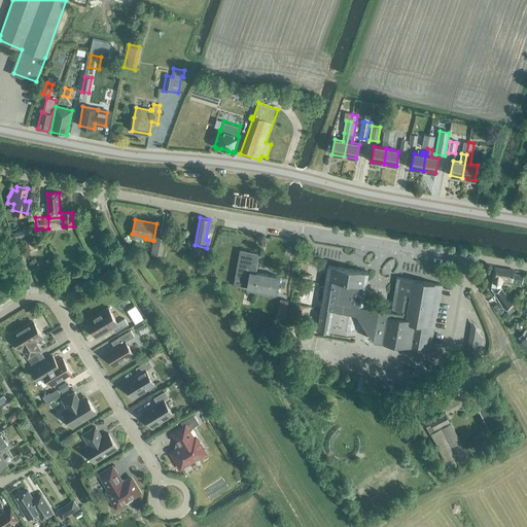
[(23,230),(12,233),(16,248),(23,247),(21,239),(31,236),(28,225),(23,227),(23,230)]
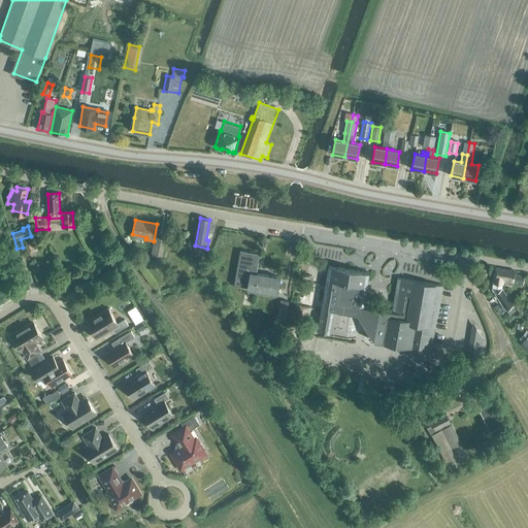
[(162,257),(165,239),(157,237),(156,244),(154,243),(152,255),(162,257)]
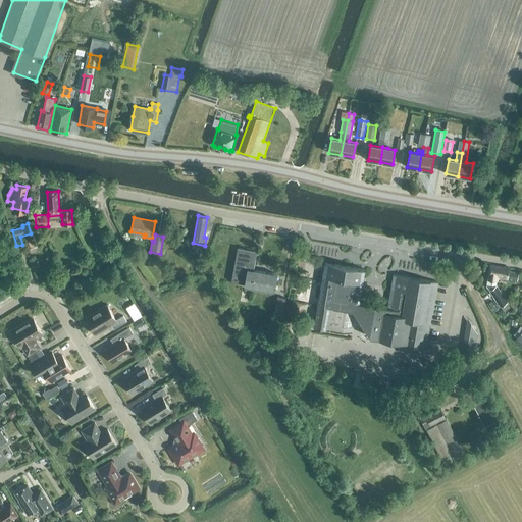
[(38,246),(36,236),(24,238),(27,248),(38,246)]
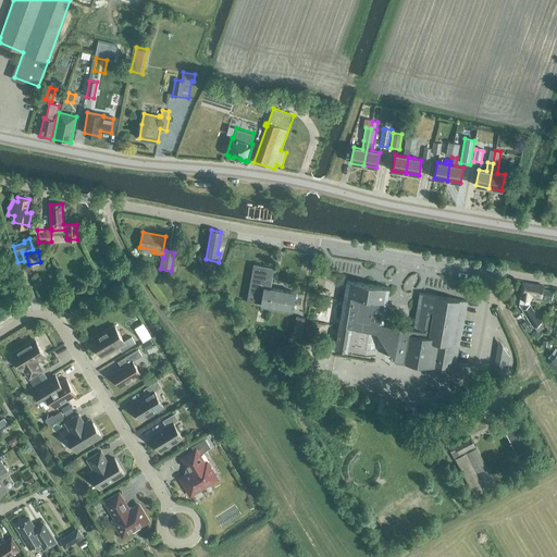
[(292,310),(295,293),(270,288),(274,268),(254,264),(247,300),(261,302),(261,305),(292,310)]
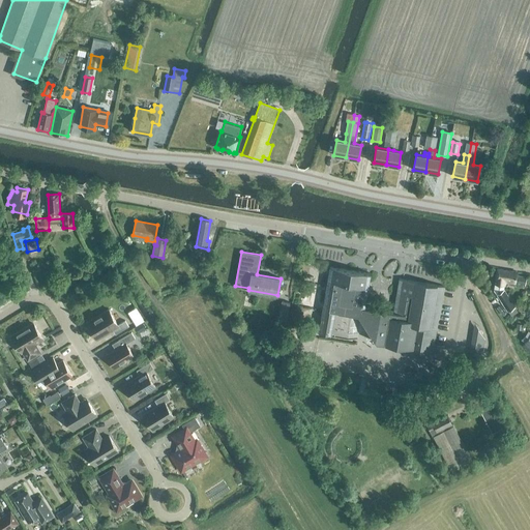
[(329,266),(318,332),(354,339),(358,315),(376,342),(407,347),(406,348),(432,352),(438,318),(439,318),(444,286),(399,277),(392,312),(364,307),(371,273),(329,266)]
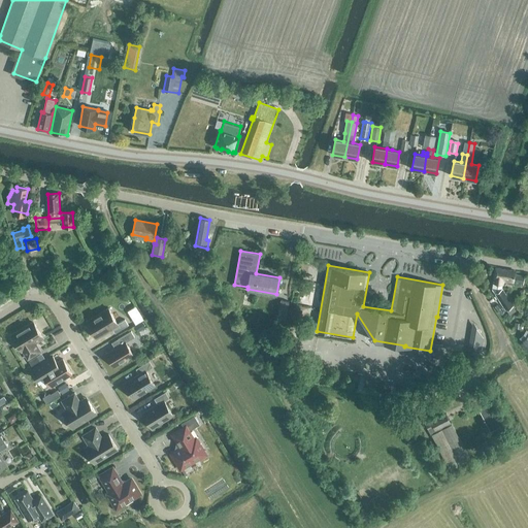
[(515,274),(516,271),(495,268),(493,283),(503,285),(503,282),(513,283),(514,282),(521,284),(522,276),(515,274)]
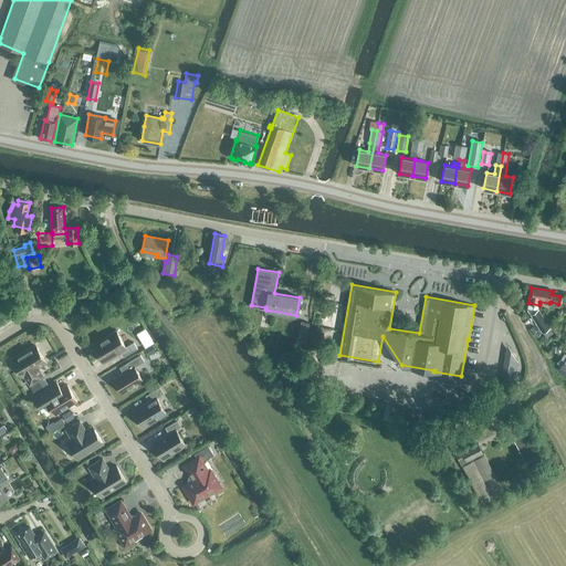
[(542,332),(549,327),(538,310),(531,315),(542,332)]
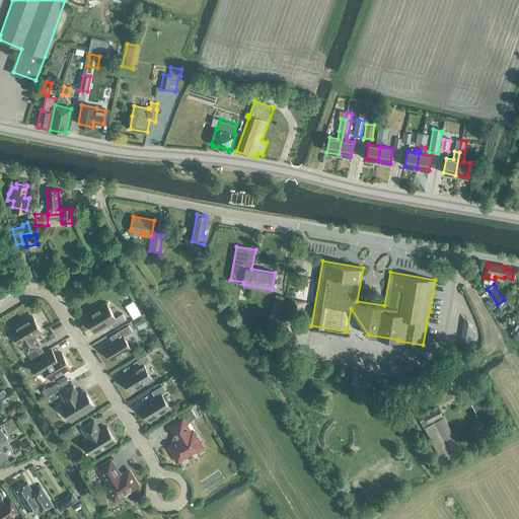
[(282,310),(284,298),(277,297),(275,308),(282,310)]
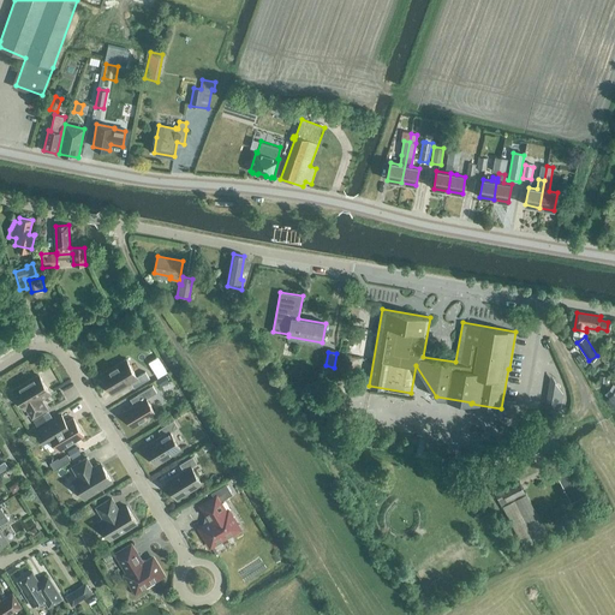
[(137,377),(126,360),(101,376),(112,393),(130,382),(133,388),(149,378),(145,371),(137,377)]
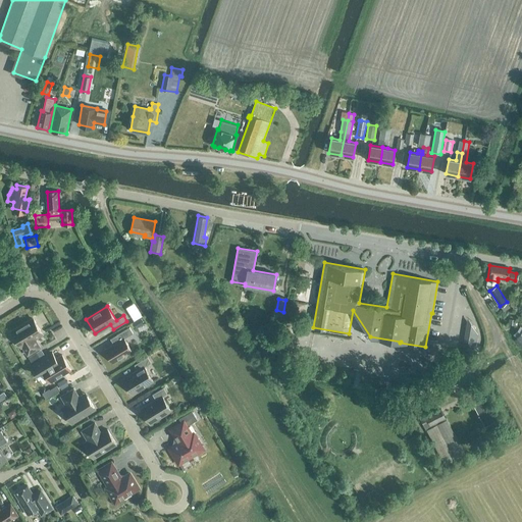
[(139,309),(131,314),(134,320),(143,315),(139,309)]
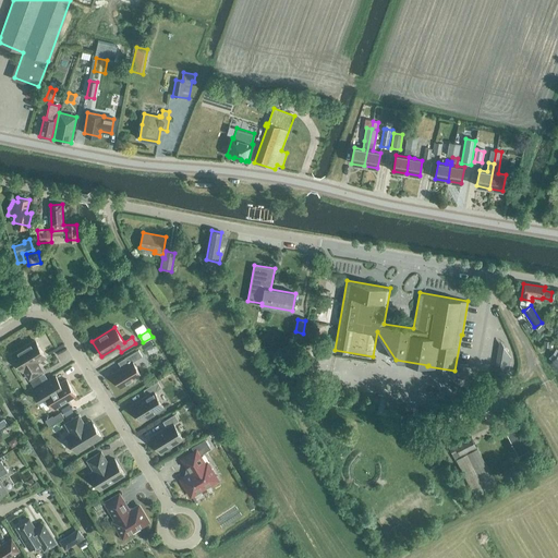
[(149,340),(142,344),(146,350),(154,346),(149,340)]
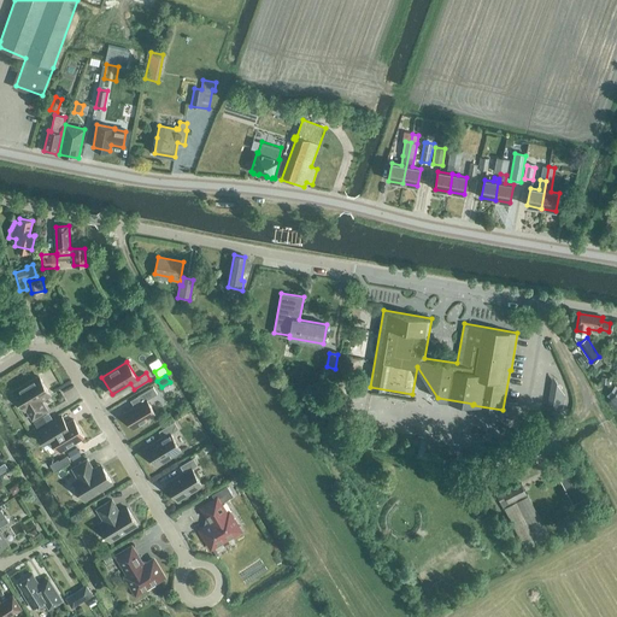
[(41,399),(50,394),(39,377),(13,392),(24,410),(25,409),(33,419),(47,410),(41,399)]
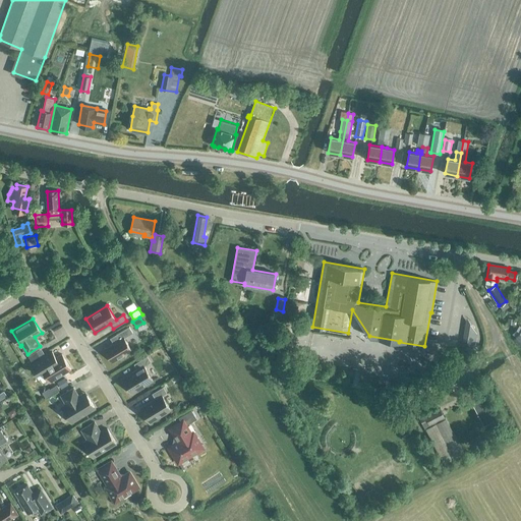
[(119,340),(105,349),(112,361),(119,357),(119,358),(121,359),(125,357),(125,355),(125,354),(131,350),(124,338),(132,333),(129,327),(116,335),(119,340)]
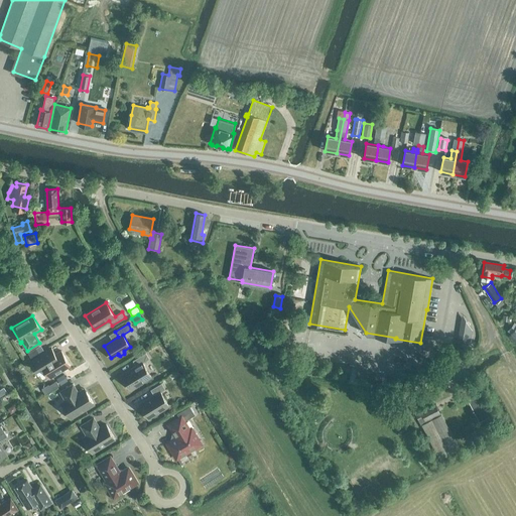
[(456,349),(470,345),(471,343),(458,341),(456,349)]
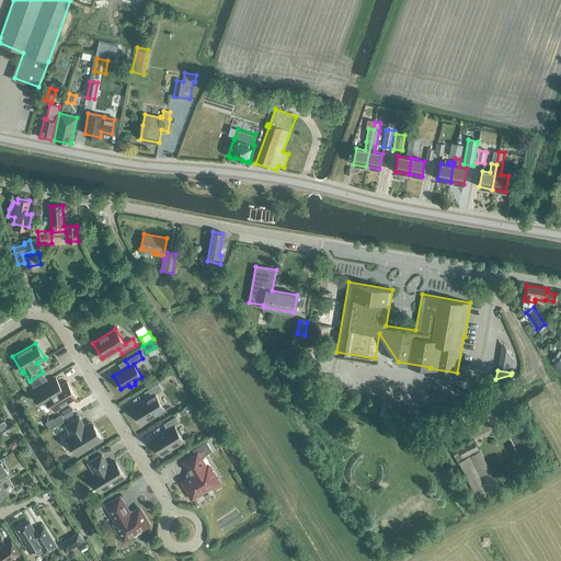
[(60,386),(56,378),(33,392),(38,402),(46,399),(54,411),(77,397),(67,381),(60,386)]
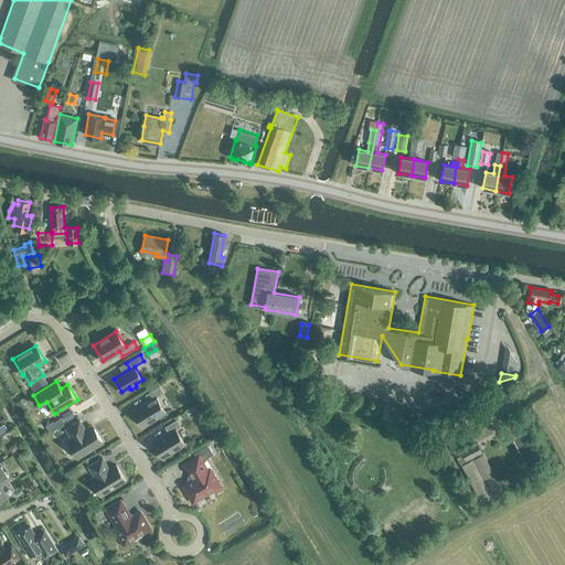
[(149,401),(132,411),(142,426),(166,413),(156,397),(163,393),(159,386),(146,395),(149,401)]
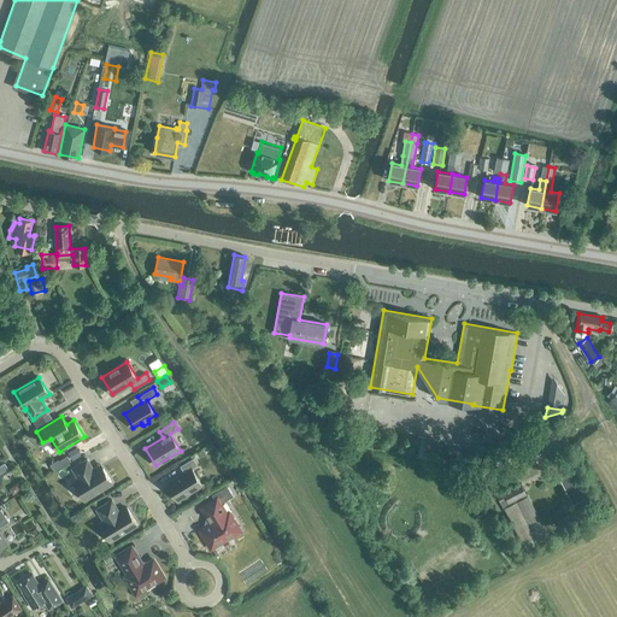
[(66,457),(59,462),(62,466),(70,462),(66,457)]
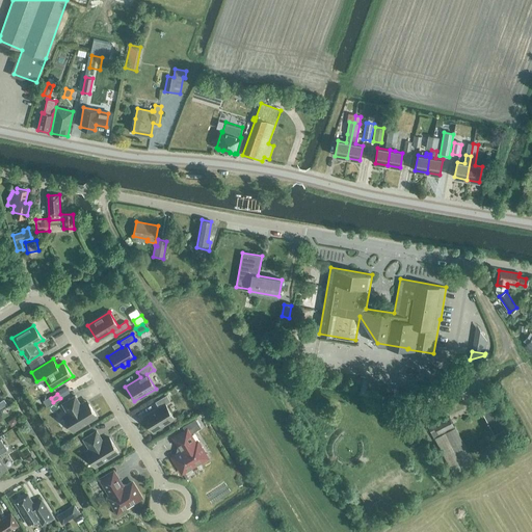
[(159,407),(143,417),(153,431),(175,419),(165,404),(170,401),(166,395),(155,402),(159,407)]
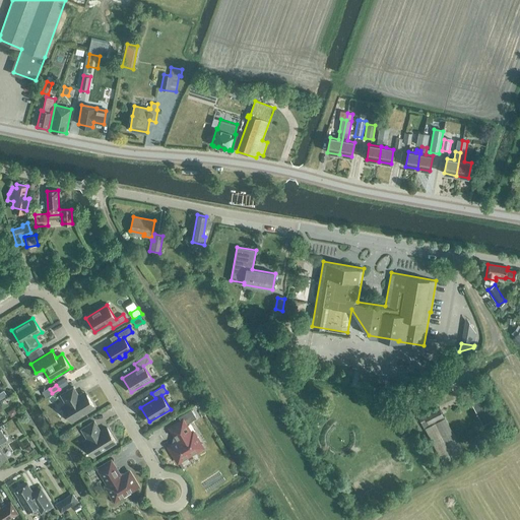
[(71,420),(94,406),(85,392),(79,396),(73,387),(61,394),(66,403),(62,406),(71,420)]
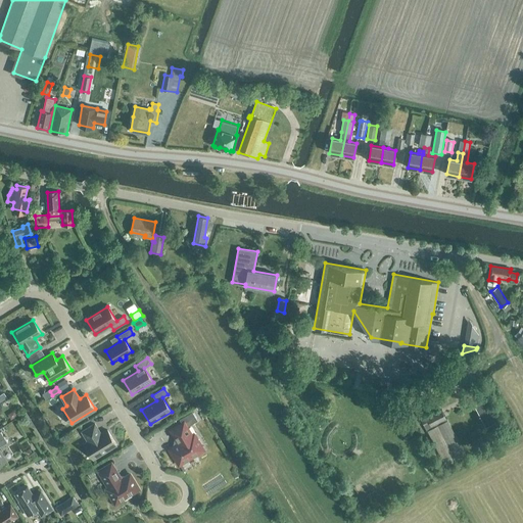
[(485,427),(498,420),(487,397),(474,405),(485,427)]
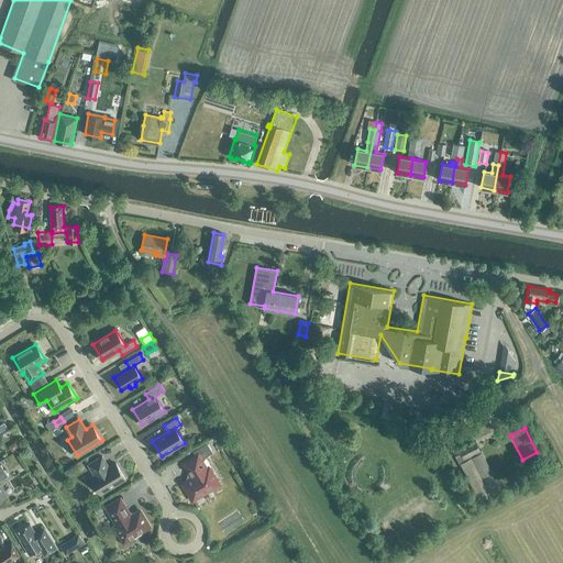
[(460,450),(454,453),(479,501),(500,489),(481,451),(475,441),(473,442),(472,440),(470,441),(471,443),(460,449),(460,450)]
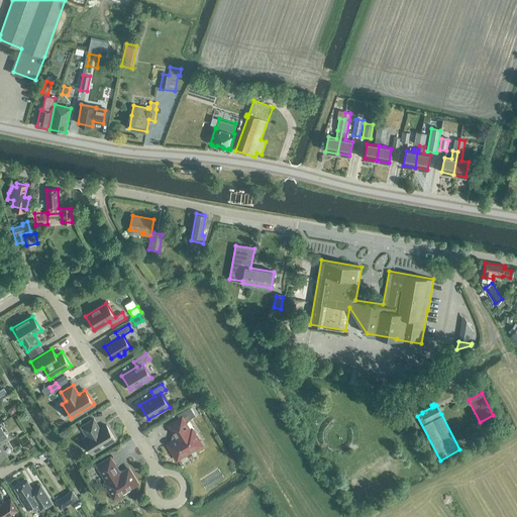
[(174,441),(168,444),(177,458),(186,453),(186,455),(193,450),(192,449),(201,444),(192,429),(190,431),(185,422),(196,415),(191,407),(178,415),(180,418),(169,425),(175,434),(174,441)]
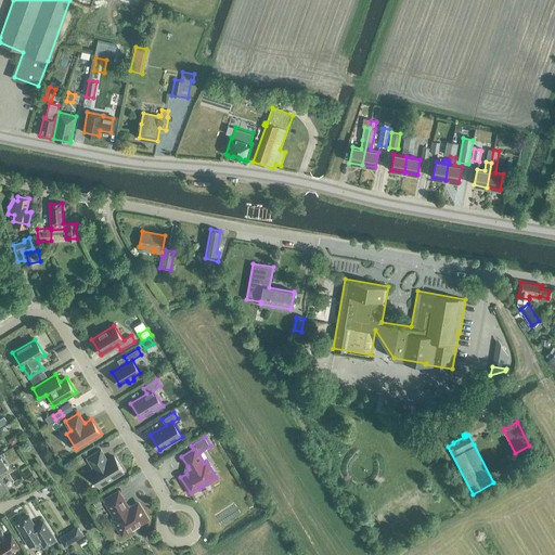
[(99,487),(124,472),(114,456),(106,461),(104,456),(101,449),(87,457),(93,468),(89,472),(99,487)]
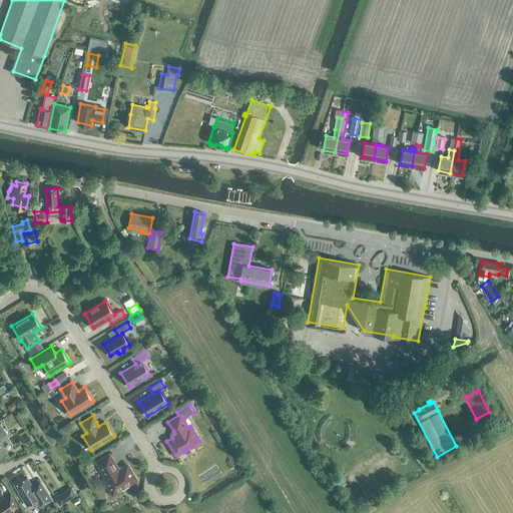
[(128,484),(136,479),(127,465),(122,468),(116,466),(109,454),(97,462),(106,478),(104,479),(113,493),(121,488),(122,490),(128,486),(128,484)]
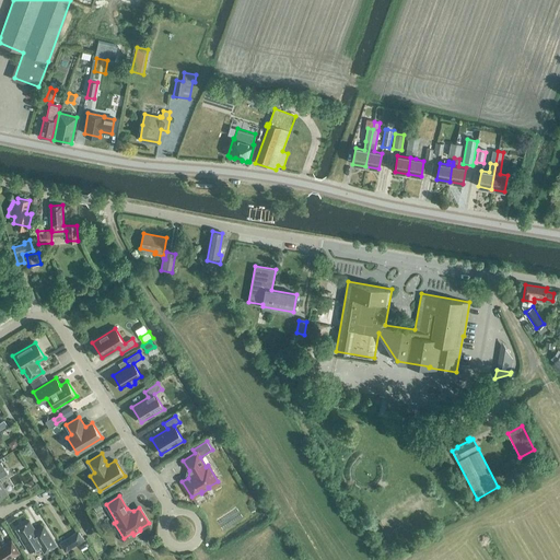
[(30,521),(16,529),(21,536),(20,537),(30,552),(41,546),(45,552),(56,545),(47,531),(39,536),(30,521)]
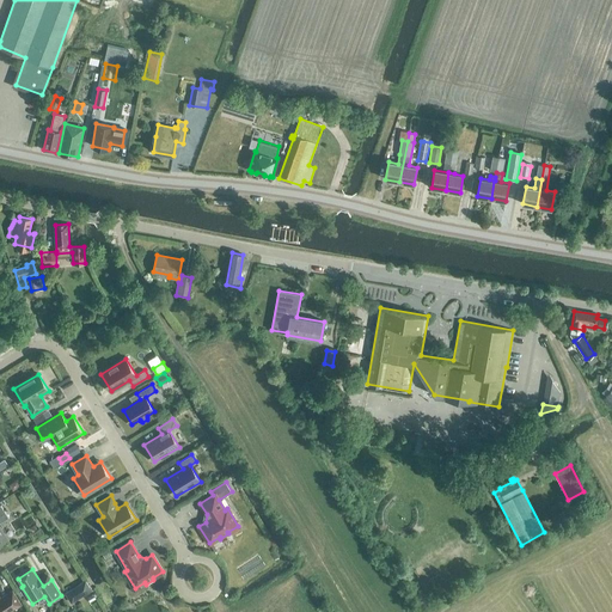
[(77,586),(83,595),(90,591),(84,581),(77,586)]
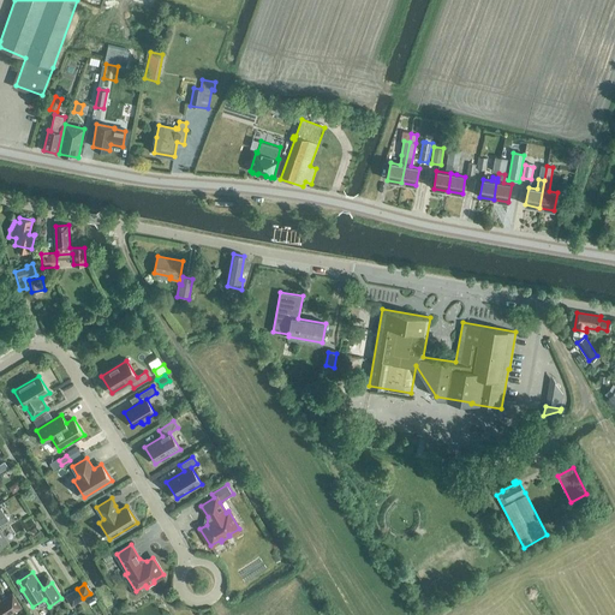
[(71,605),(78,601),(72,592),(65,597),(71,605)]
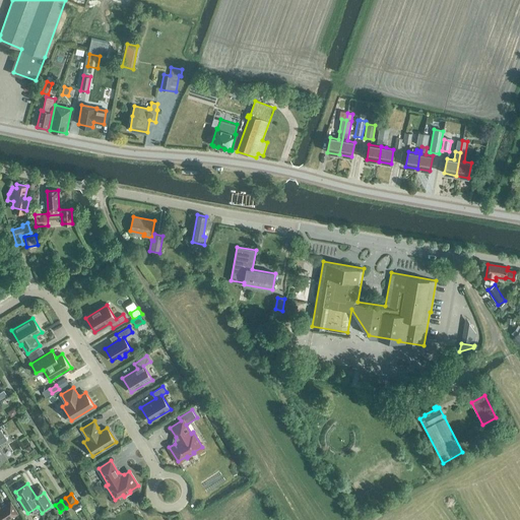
[(7,519),(8,519),(18,514),(11,502),(0,508),(0,507),(0,519),(7,519)]
